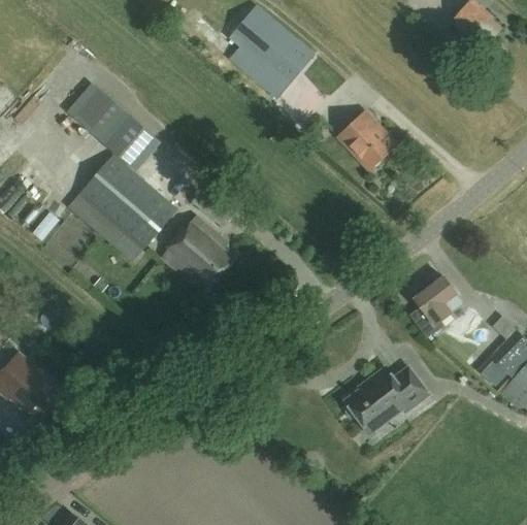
[(491,15),(473,0),(467,0),(451,20),(481,46),(499,26),(490,17),(491,15)]
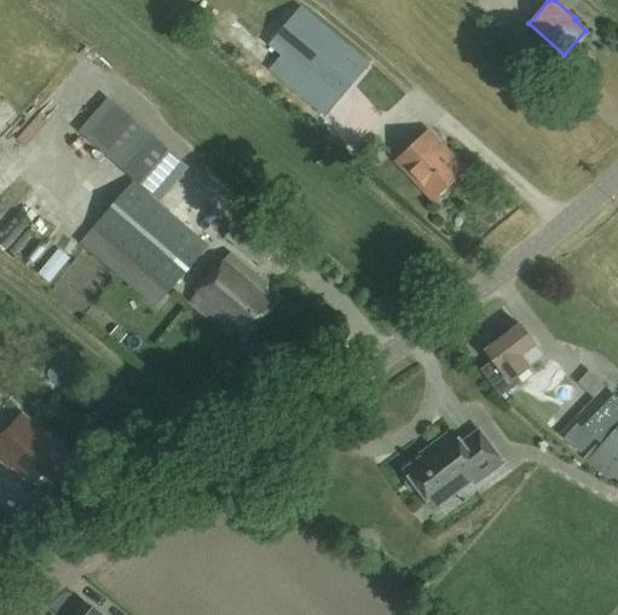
[(373,64),(300,5),(267,44),(249,28),(237,40),(322,116),(323,115),(358,146),(405,93),(373,64)]
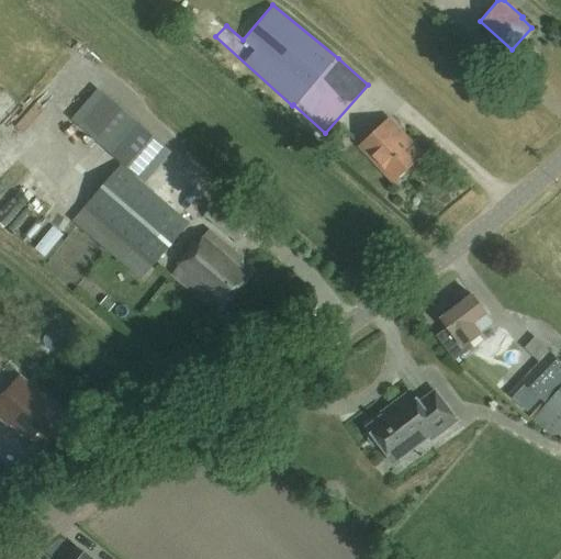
[(169,151),(99,88),(74,116),(144,179),(169,151)]
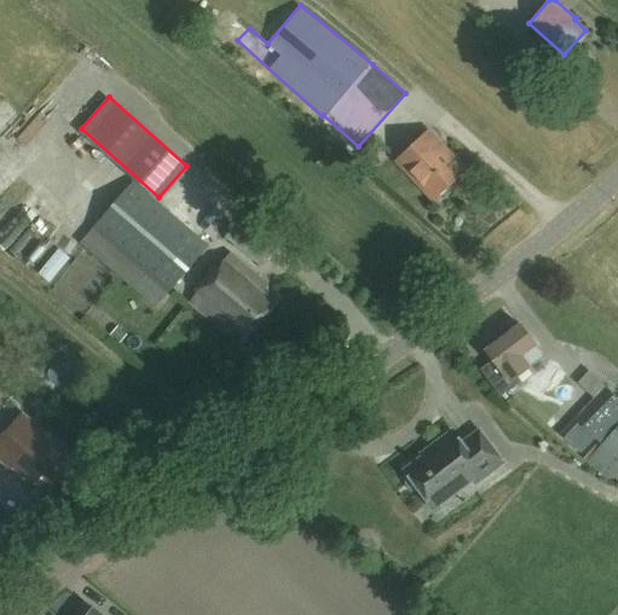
[(463,169),(425,128),(396,156),(433,197),(463,169)]
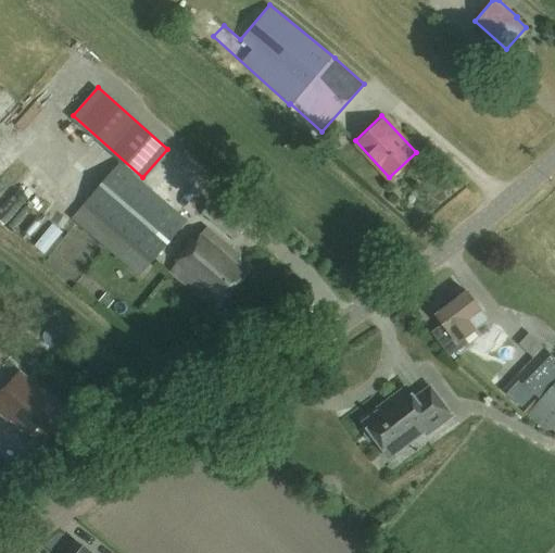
[(0,168),(25,146),(9,129),(0,138),(0,168)]
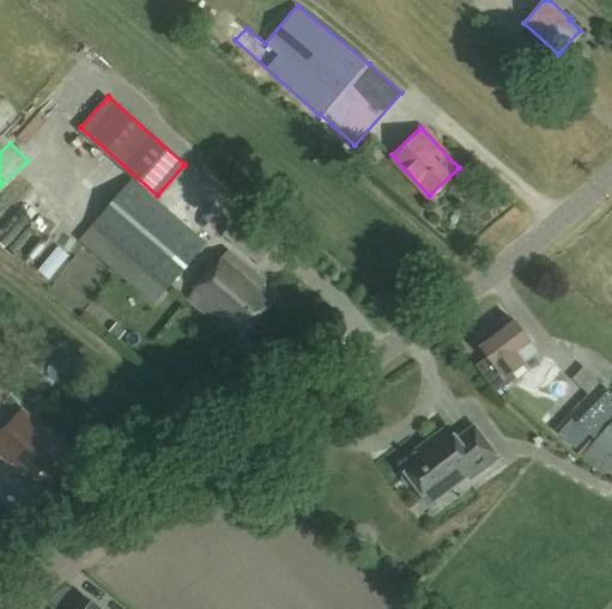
[(204,242),(132,178),(92,223),(163,287),(204,242)]
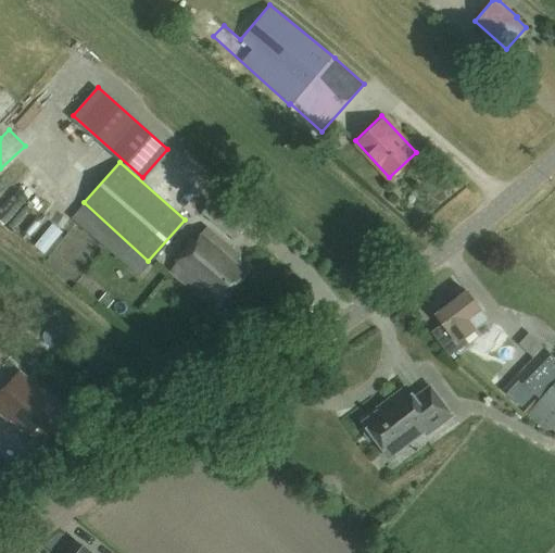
[(194,209),(204,191),(196,187),(186,204),(194,209)]
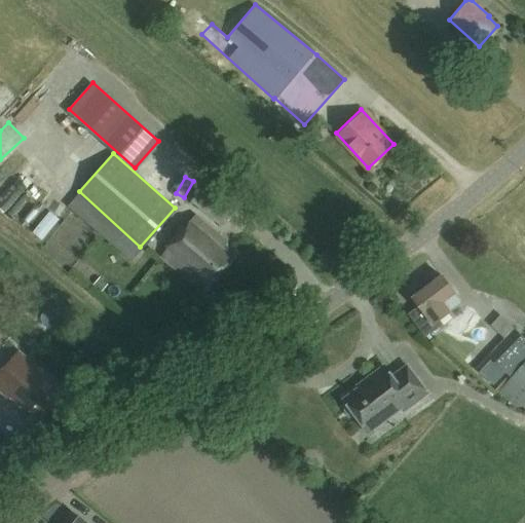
[(37,228),(66,255),(86,233),(58,207),(37,228)]
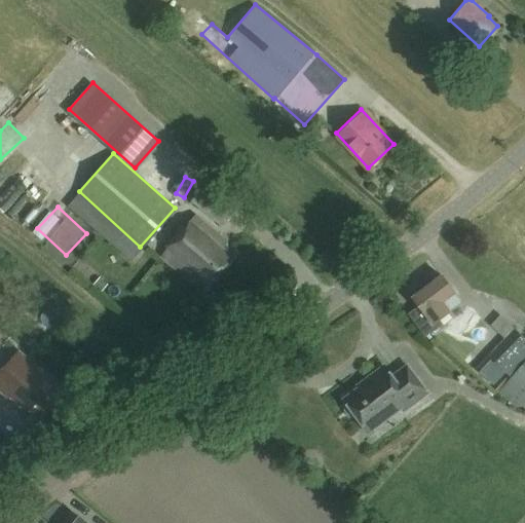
[(225,239),(193,213),(158,254),(201,290),(233,252),(222,243),(225,239)]
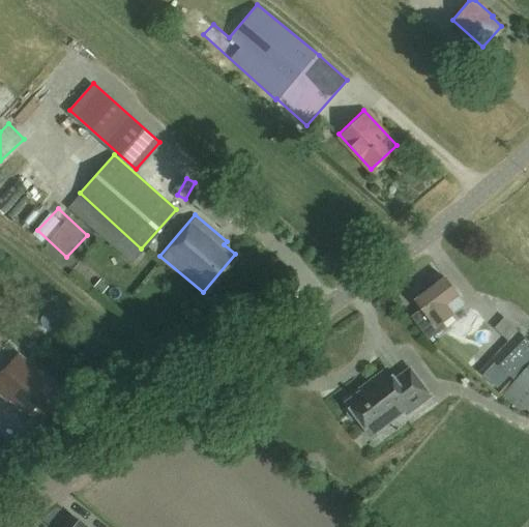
[(456,293),(443,275),(414,297),(420,305),(409,314),(427,338),(444,324),(440,320),(451,312),(444,301),(456,293)]
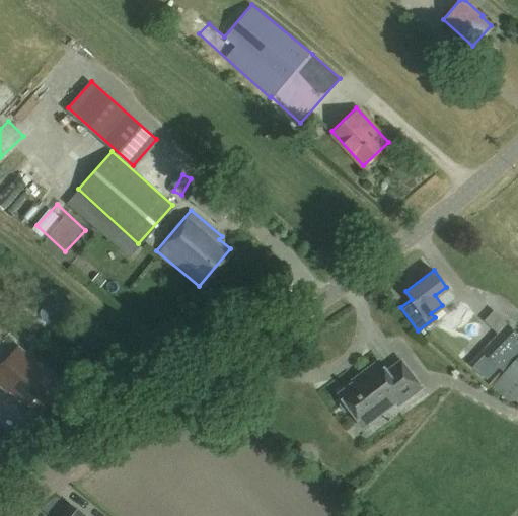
[(482,350),(504,369),(517,352),(517,333),(505,322),(482,350)]
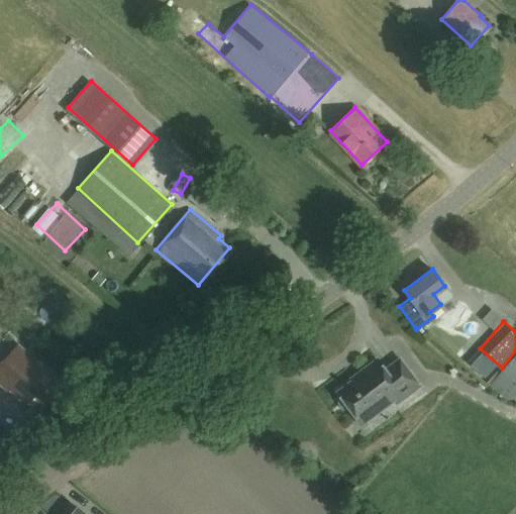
[(62,381),(15,342),(0,360),(0,385),(6,390),(9,386),(38,410),(62,381)]
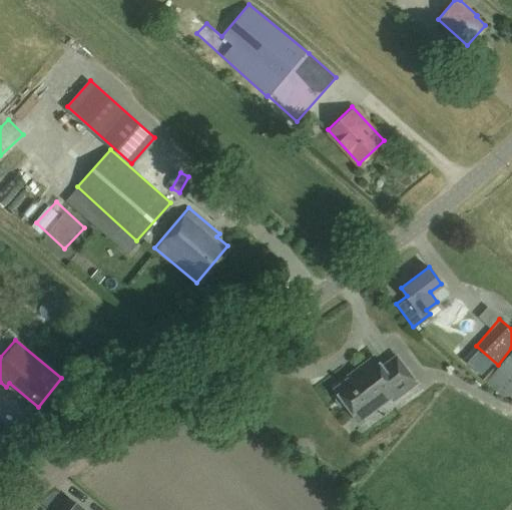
[(511,351),(488,382),(505,396),(507,393),(511,396),(511,351)]
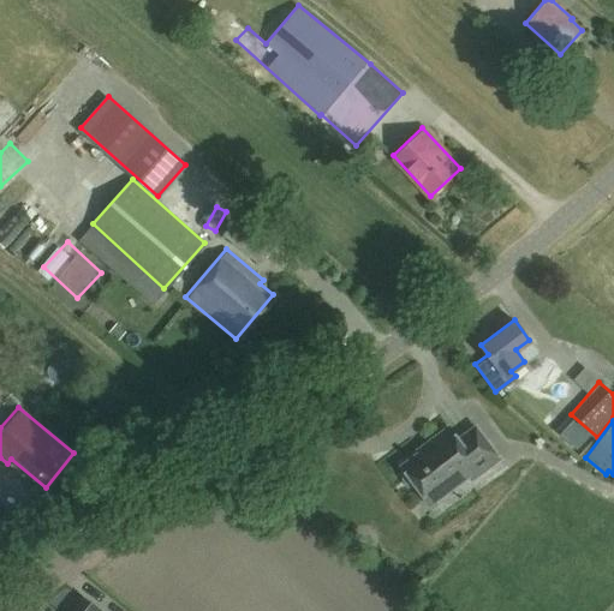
[(498,456),(474,424),(455,437),(446,425),(425,441),(427,443),(400,463),(405,471),(403,472),(403,475),(407,483),(411,484),(413,481),(424,496),(463,466),(471,477),(498,456)]
